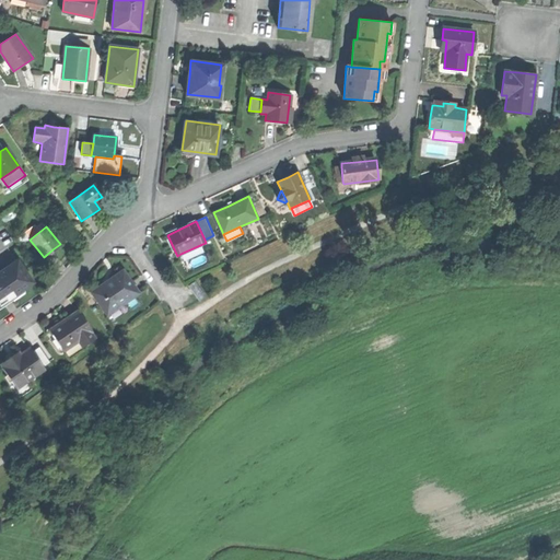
[(206,252),(202,244),(181,254),(184,261),(206,252)]
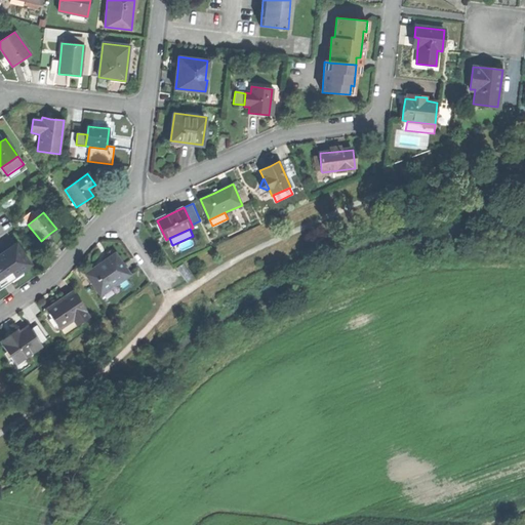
[(0,253),(0,282),(1,282),(5,279),(9,277),(13,274),(14,276),(22,271),(31,265),(16,243),(0,253)]
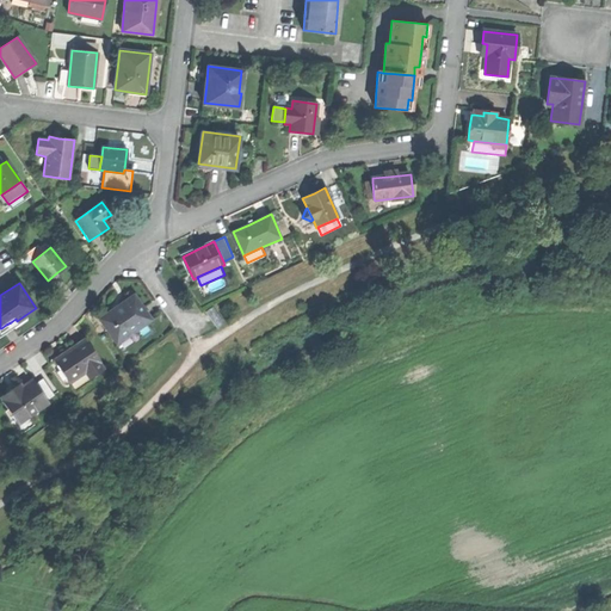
[(117,307),(100,319),(117,343),(150,320),(133,296),(117,307)]
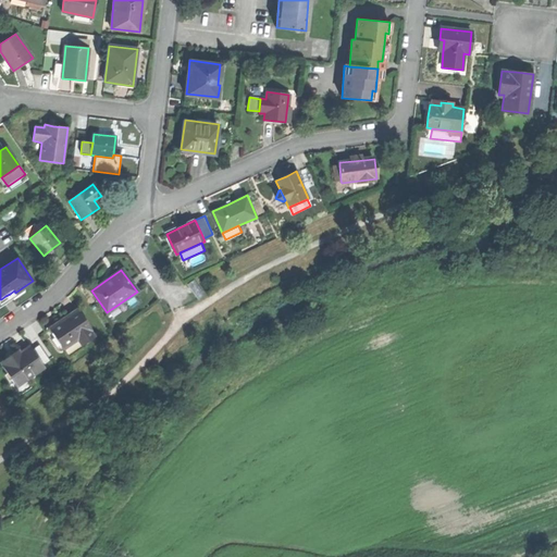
[(188,284),(199,298),(205,294),(195,280),(188,284)]
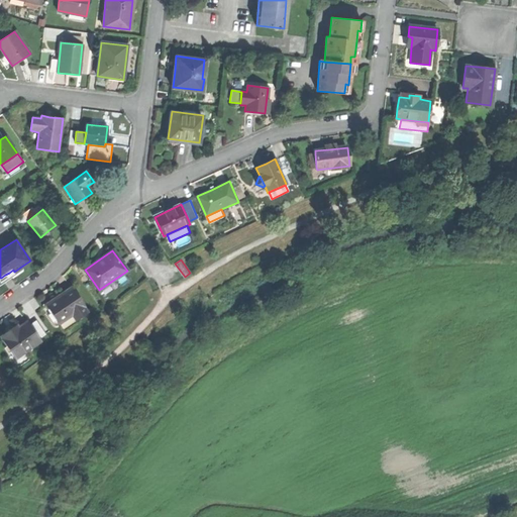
[(23,270),(21,267),(14,272),(13,270),(9,273),(12,277),(23,270)]
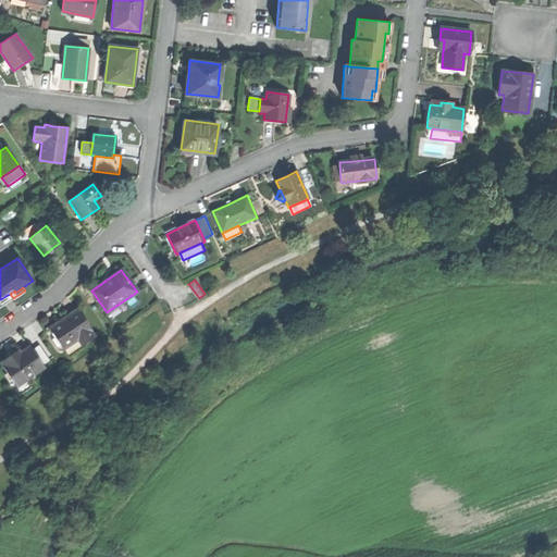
[(60,321),(49,329),(63,349),(77,339),(81,337),(84,343),(95,336),(77,309),(66,317),(67,318),(64,320),(61,322),(60,321)]
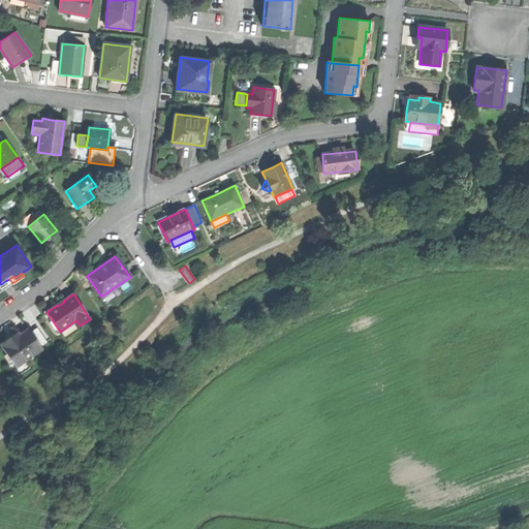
[(37,329),(31,333),(40,346),(47,342),(37,329)]
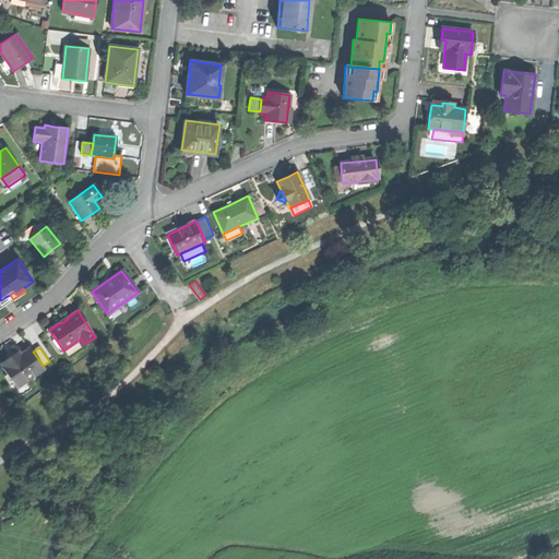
[(11,356),(0,363),(0,364),(11,381),(13,384),(24,377),(26,380),(44,368),(43,366),(33,352),(30,348),(21,355),(13,359),(11,356)]
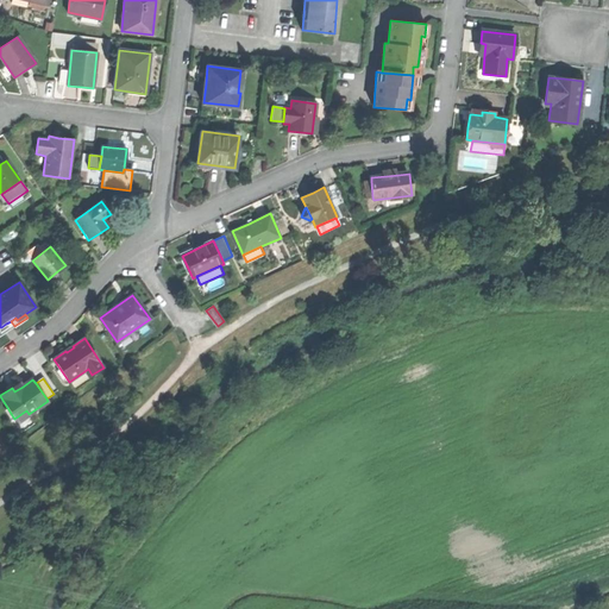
[(32,419),(29,414),(26,410),(14,419),(12,415),(8,418),(17,429),(32,419)]
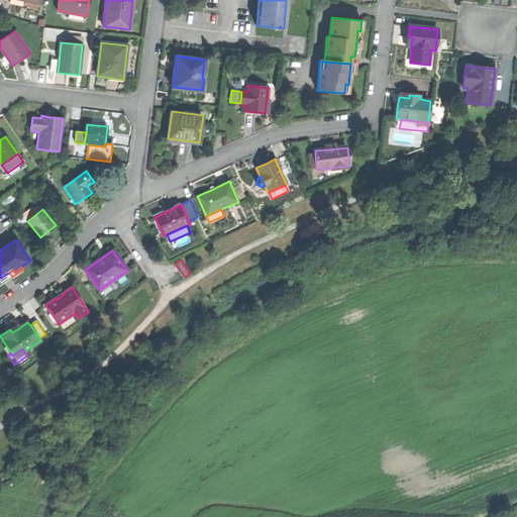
All buildings are outlined.
